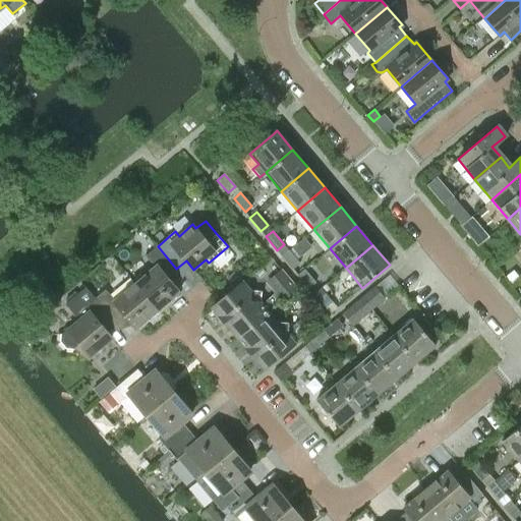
[(156,265),(134,283),(158,311),(180,292),(167,277),(176,269),(158,246),(147,255),(156,265)]
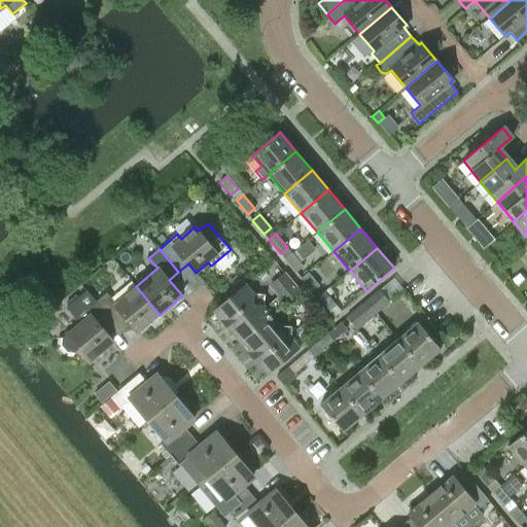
[(304,266),(291,252),(284,258),(296,272),(304,266)]
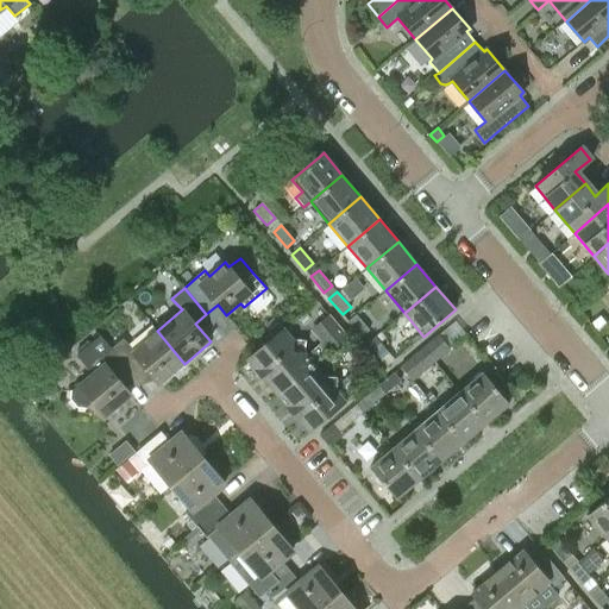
[(369,330),(356,314),(347,320),(360,337),(369,330)]
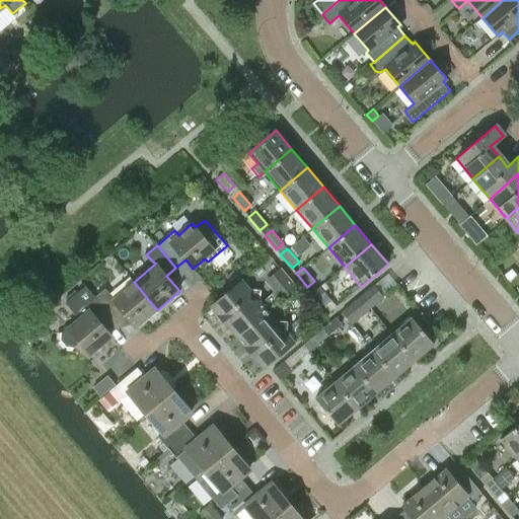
[(280,282),(272,288),(281,299),(296,287),(281,269),(273,275),(280,282)]
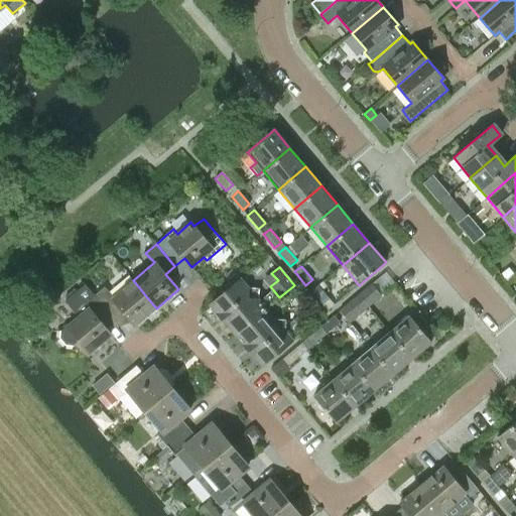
[(211,305),(236,336),(267,309),(241,279),(211,305)]
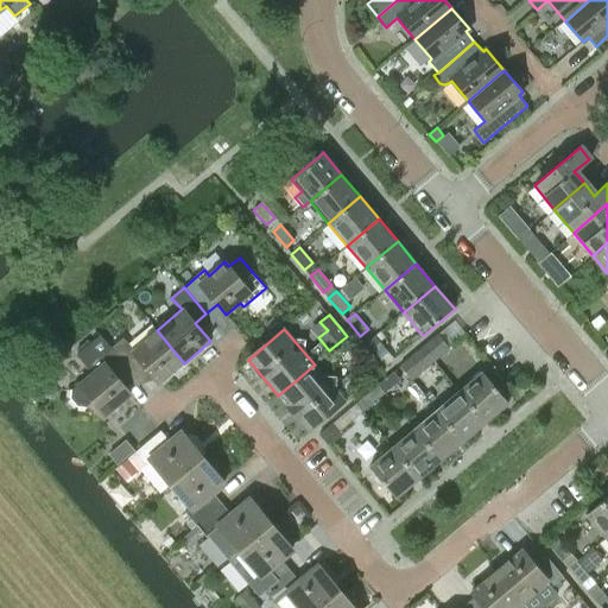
[(100,335),(133,375),(144,367),(159,385),(184,363),(157,330),(133,349),(124,339),(112,348),(100,335)]
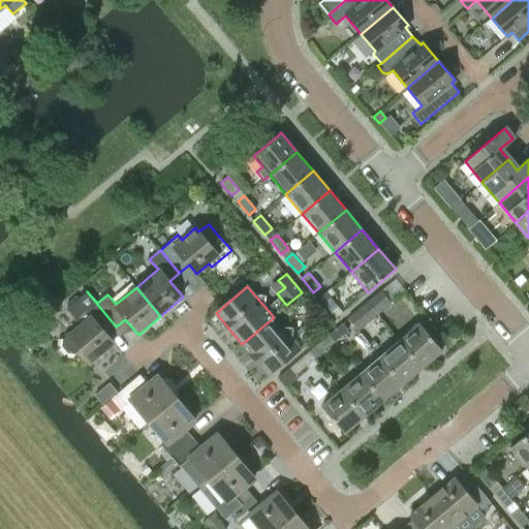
[(380,290),(364,304),(366,305),(375,315),(391,302),(381,291),(380,290)]
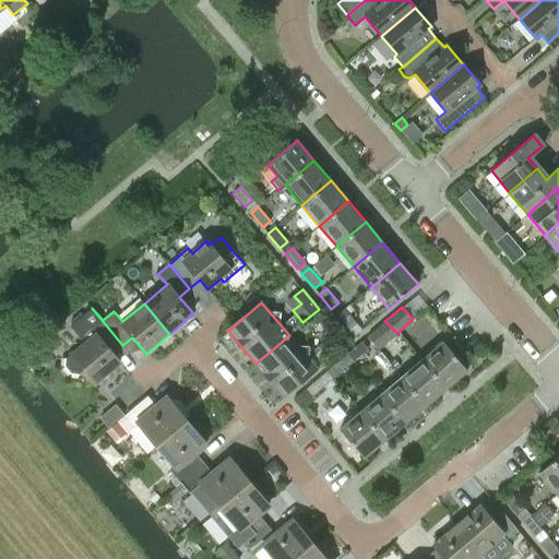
[(85,344),(72,355),(71,353),(64,358),(64,366),(71,372),(78,375),(84,369),(98,384),(121,364),(113,354),(122,345),(92,308),(70,326),(85,344)]
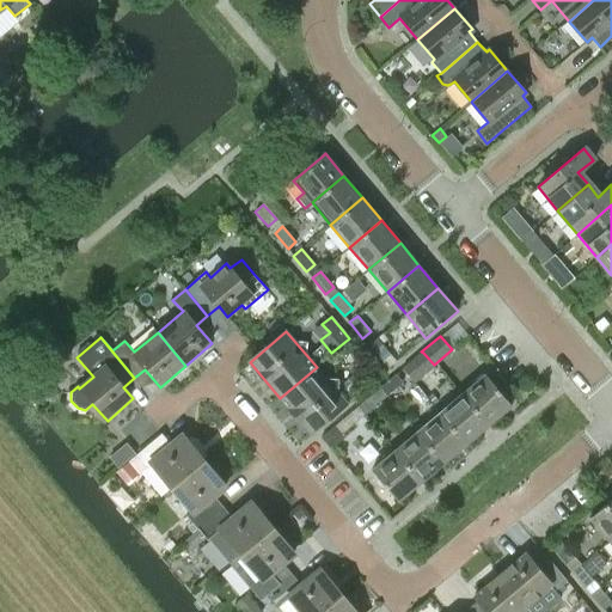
[(390,354),(377,338),(368,346),(381,361),(390,354)]
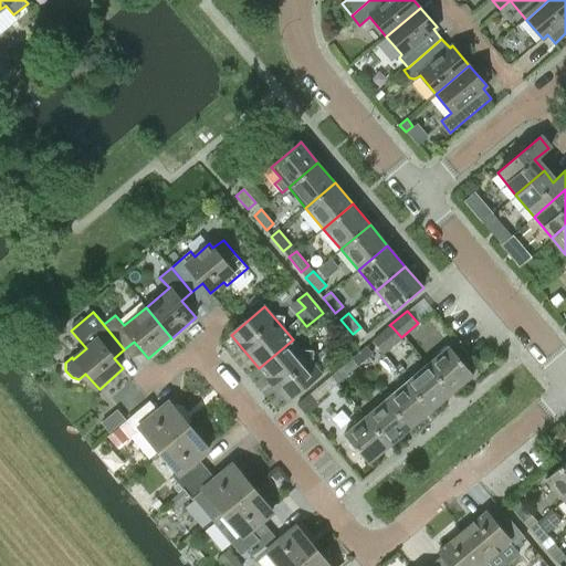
[(389,325),(371,339),(374,342),(383,353),(401,337),(391,326),(389,325)]
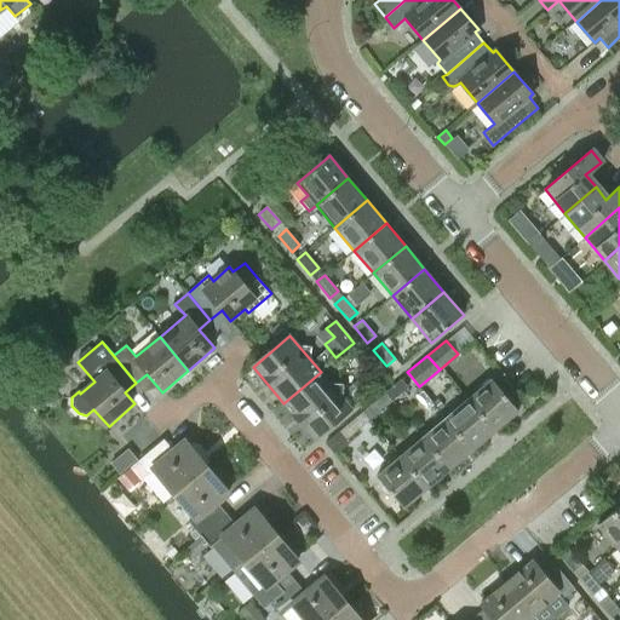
[(283,403),(315,440),(352,408),(321,372),(283,403)]
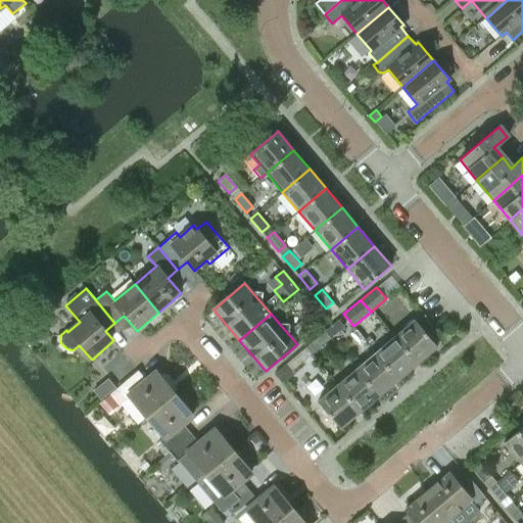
[(338,320),(325,330),(331,338),(344,327),(338,320)]
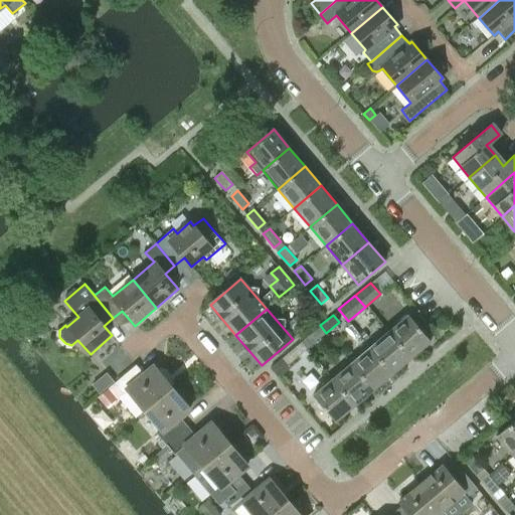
[(389,331),(412,357),(431,342),(408,315),(389,331)]
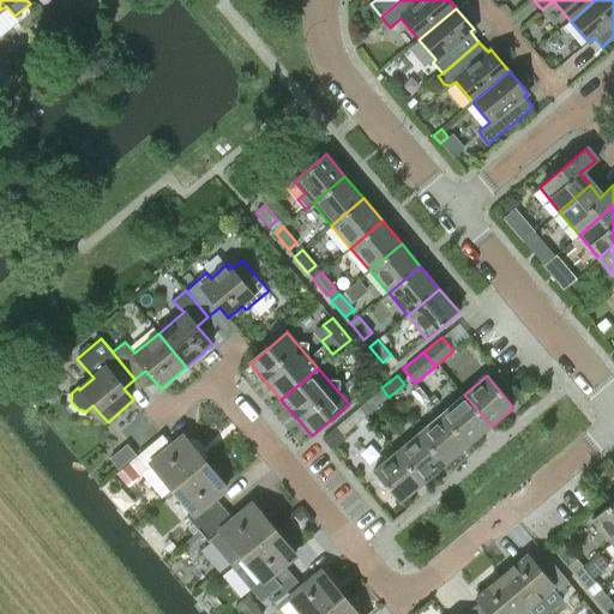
[(375,393),(360,407),(360,408),(367,415),(383,402),(375,393)]
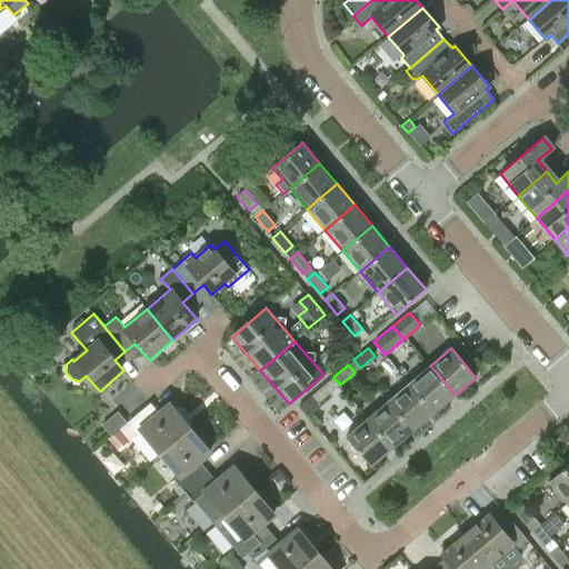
[(409,383),(433,413),(456,395),(430,366),(409,383)]
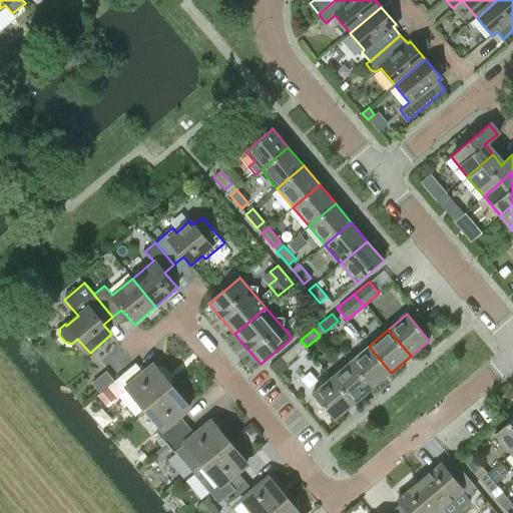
[(301,340),(280,357),(286,364),(307,347),(301,340)]
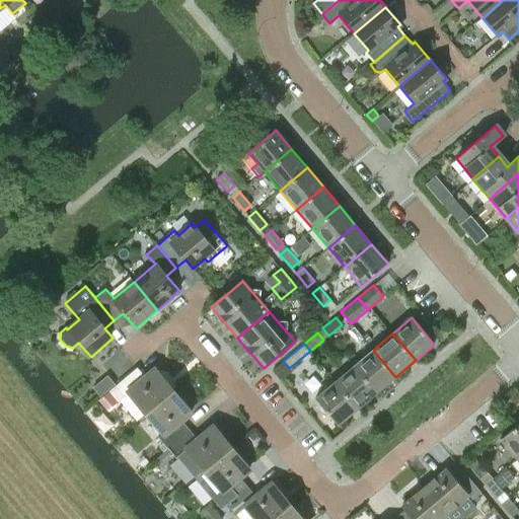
[(354,366),(377,393),(395,377),(373,350),(354,366)]
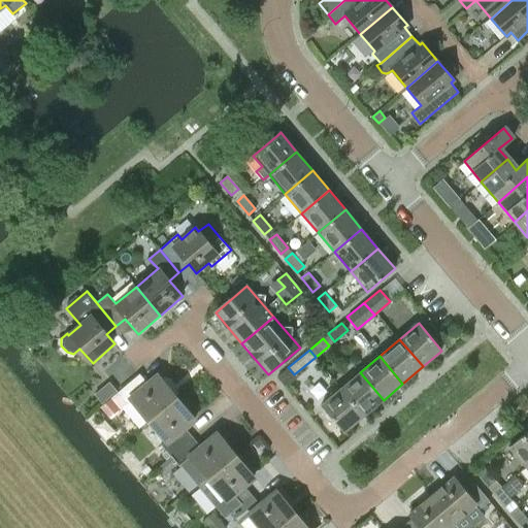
[(341,389),(364,416),(384,400),(360,372),(341,389)]
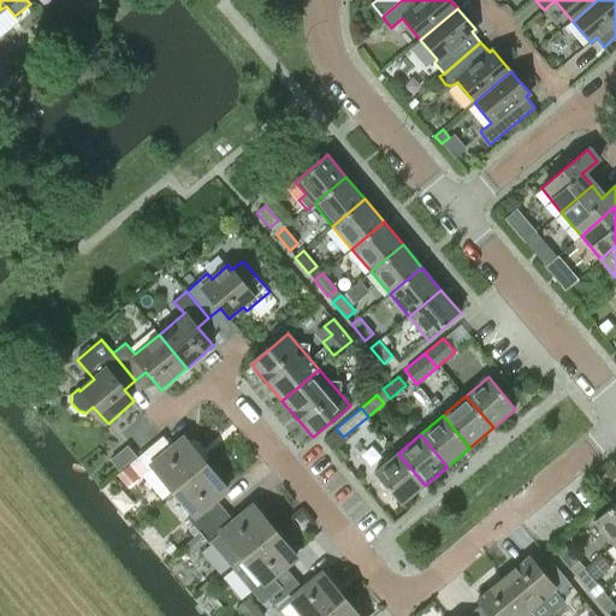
[(161,436),(136,457),(138,460),(147,471),(149,473),(154,468),(173,492),(206,465),(185,439),(173,450),(164,438),(161,436)]
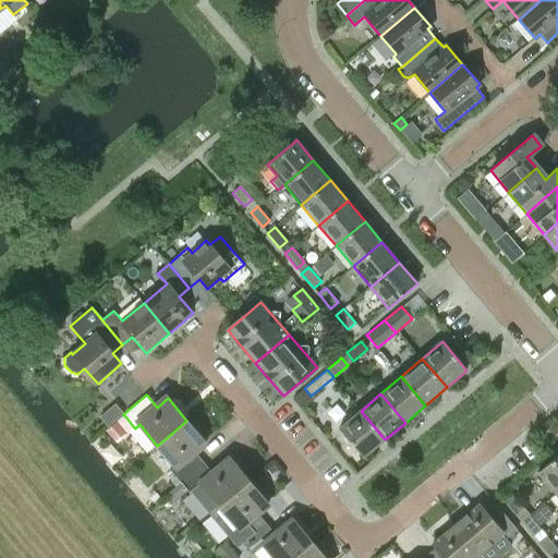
[(364,457),(385,439),(361,411),(340,428),(364,457)]
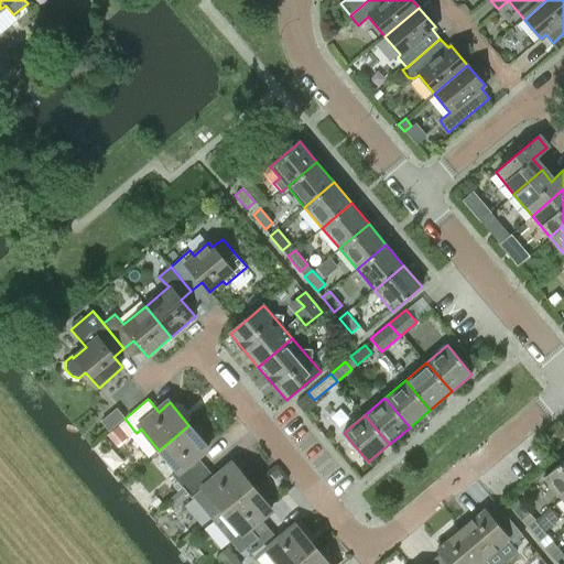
[(173,477),(182,488),(206,468),(197,457),(208,448),(188,425),(159,451),(177,474),(173,477)]
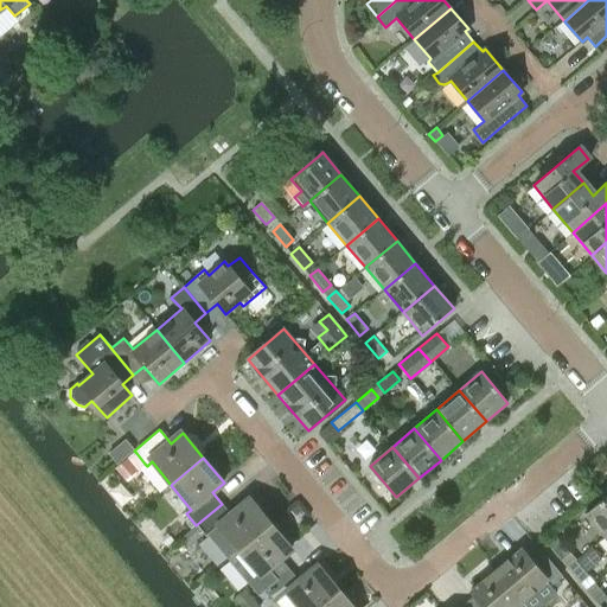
[(606,494),(585,513),(604,537),(606,534),(606,494)]
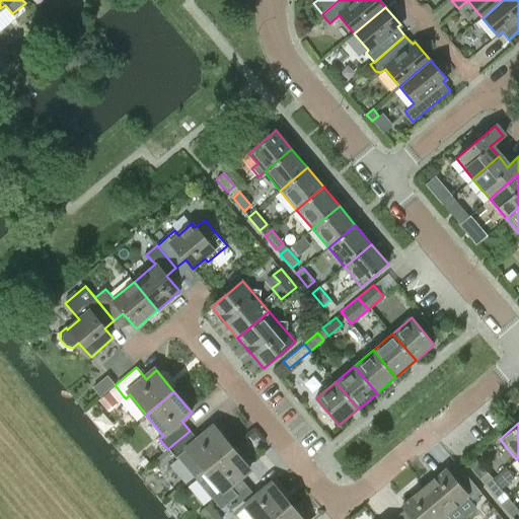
[(190,431),(167,449),(176,459),(177,457),(196,478),(230,449),(213,428),(198,440),(190,431)]
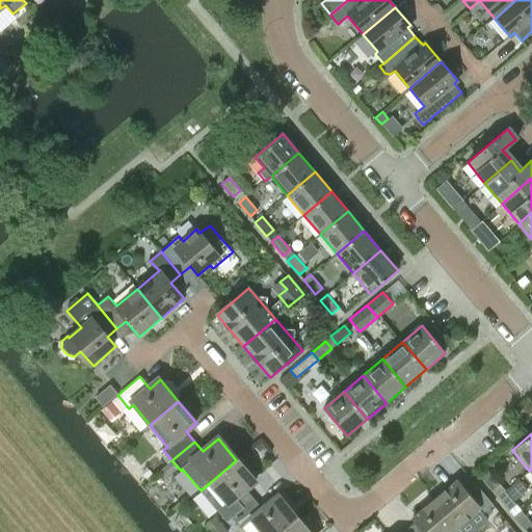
[(236,460),(201,490),(225,521),(231,516),(232,519),(254,499),(246,490),(256,482),(236,460)]
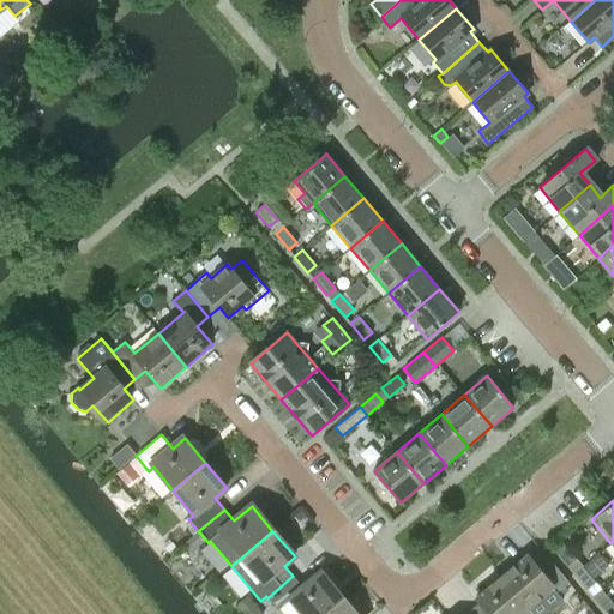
[(554,551),(567,566),(576,559),(563,543),(554,551)]
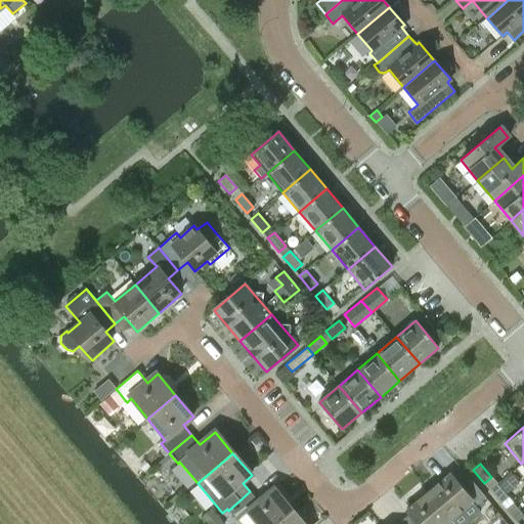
[(427,492),(450,520),(470,503),(474,508),(485,497),(467,476),(457,484),(449,474),(427,492)]
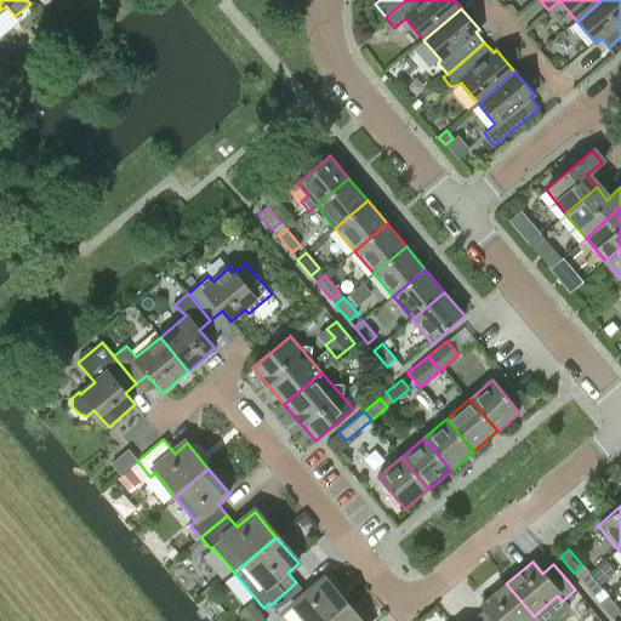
[(588,573),(580,580),(594,596),(602,590),(588,573)]
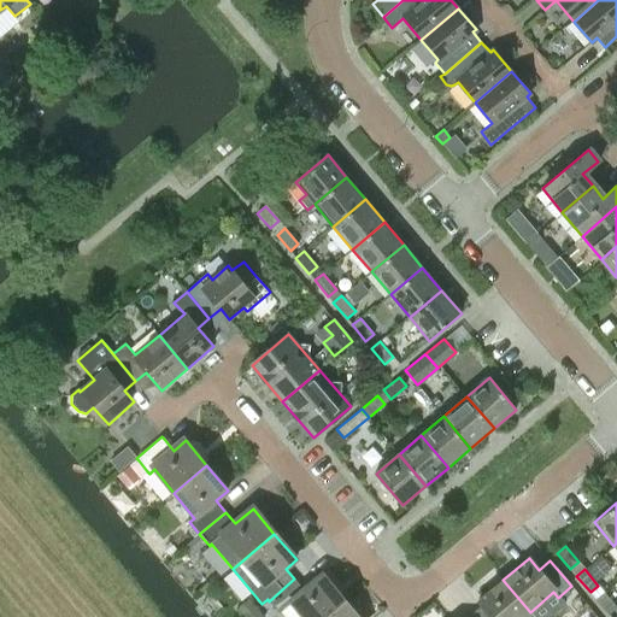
[(280,613),(282,611),(286,616),(324,616),(344,601),(322,576),(304,591),(294,579),(269,601),(280,613)]
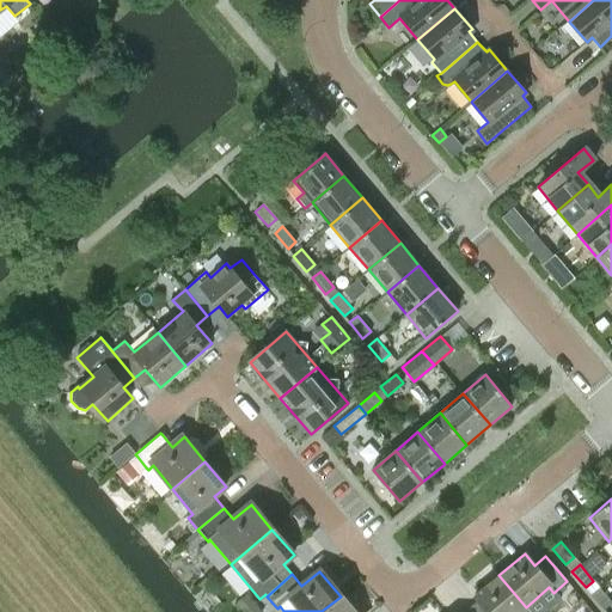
[(482,607),(475,611),(519,611),(526,607),(499,575),(473,597),(482,607)]
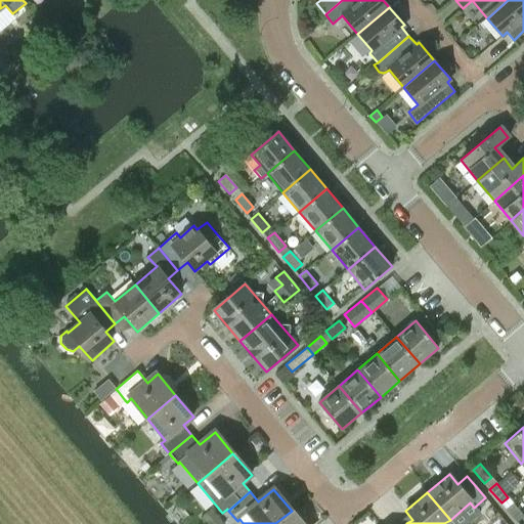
[(513,503),(506,509),(517,522),(523,516),(513,503)]
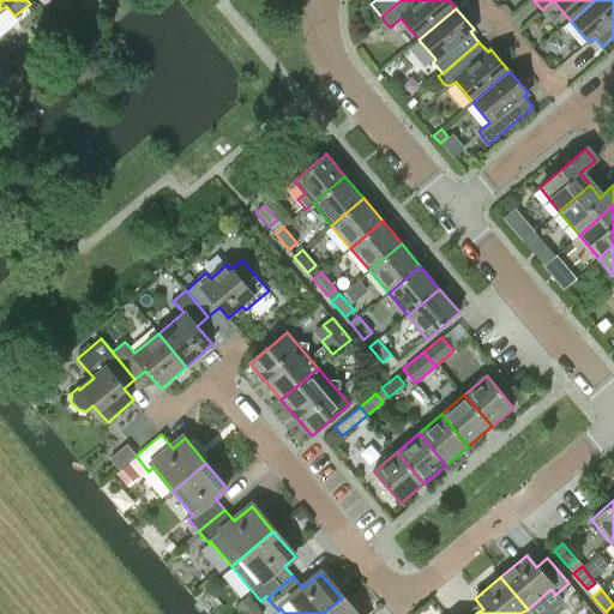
[(235,606),(242,613),(248,613),(258,607),(247,595),(235,606)]
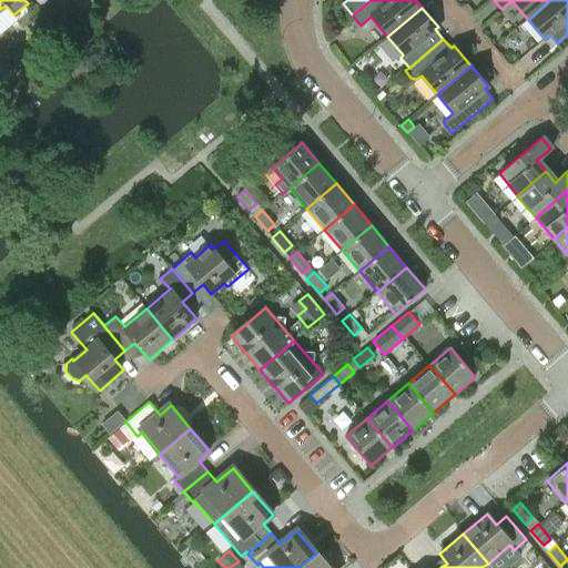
[(298,567),(327,567),(316,554),(298,567)]
